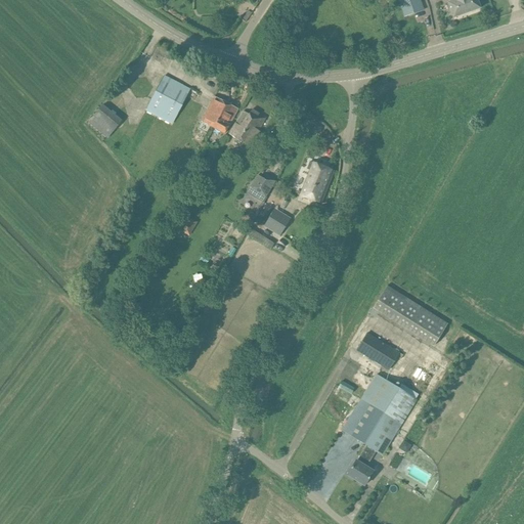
[(423,10),(419,0),(397,0),(404,17),(423,10)]
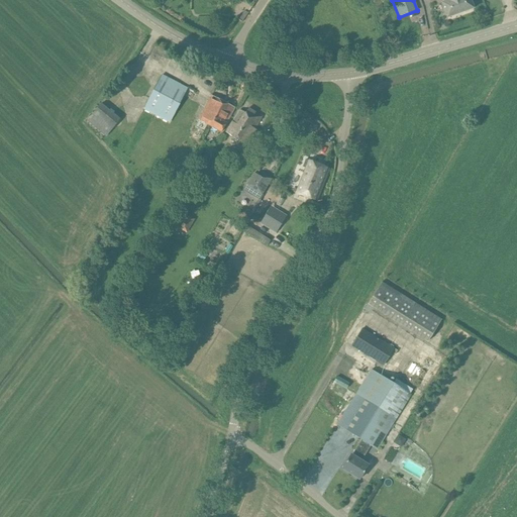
[(474,8),(470,0),(440,0),(447,18),(474,8)]
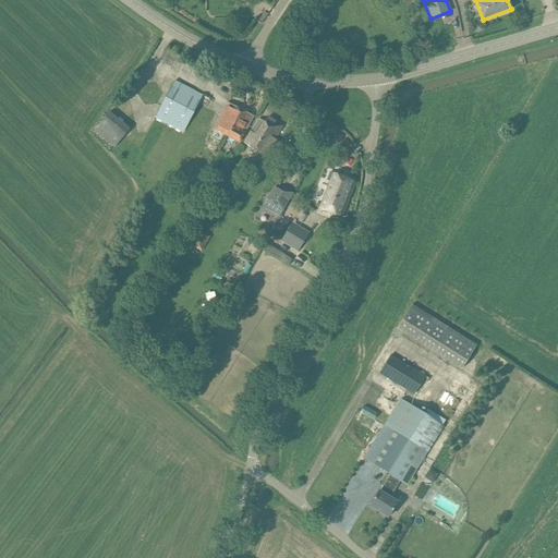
[(201,95),(174,82),(156,120),(181,133),(201,95)]
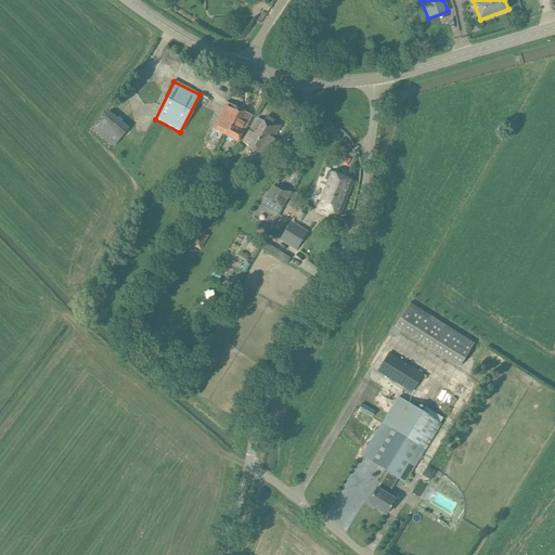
[(252,116),(227,103),(214,128),(239,141),(252,116)]
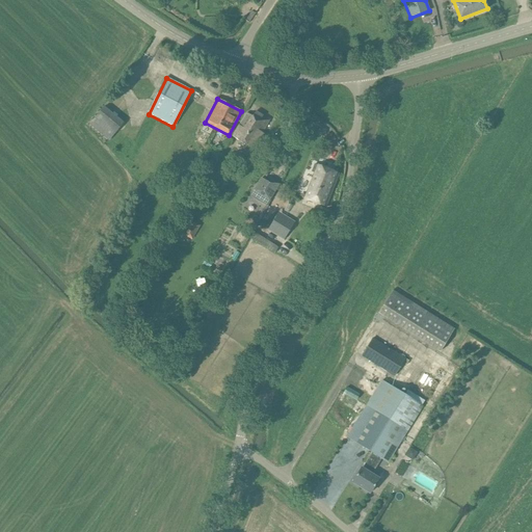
[(124,123),(104,107),(89,125),(109,141),(124,123)]
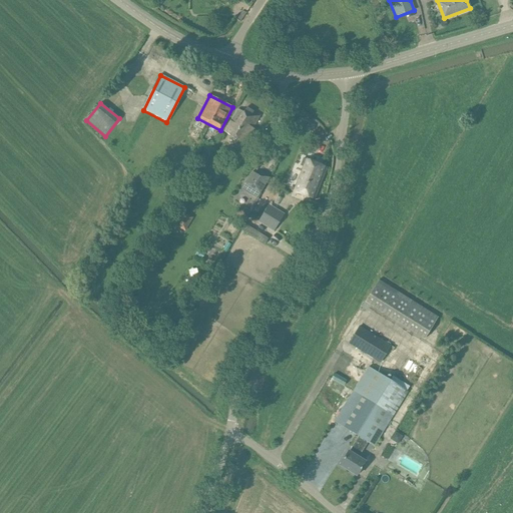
[(260,116),(246,107),(243,112),(237,109),(230,121),(230,120),(223,132),(243,144),(253,129),(251,128),(260,116)]
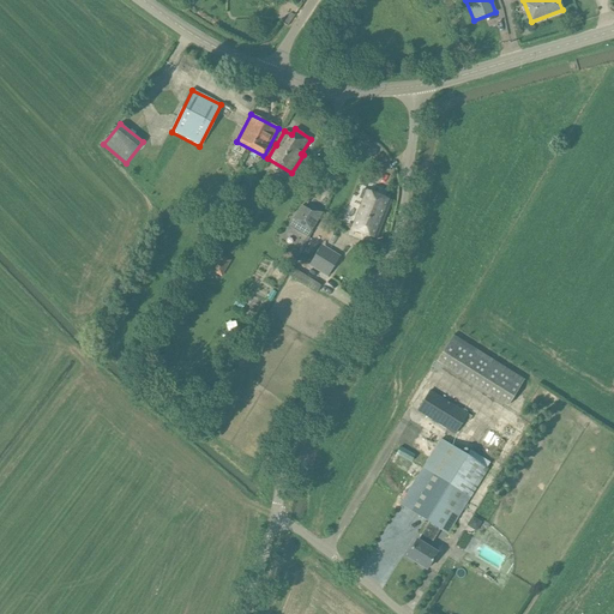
[(317,162),(309,175),(320,182),(329,169),(317,162)]
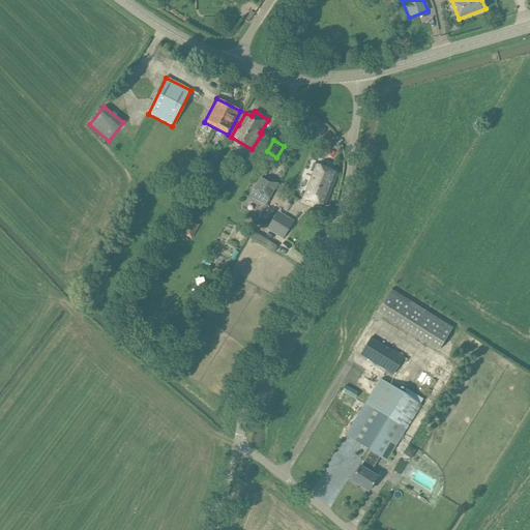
[(301,194),(300,197),(324,208),(337,173),(314,164),(311,172),(313,173),(303,195),(301,194)]
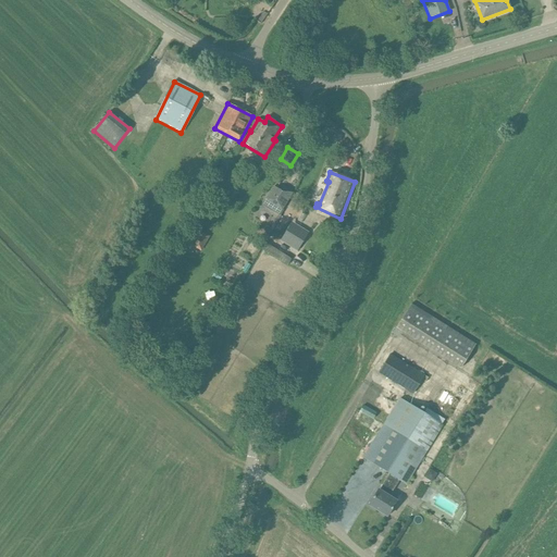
[(270,194),(265,200),(282,210),(286,203),(293,193),(284,186),(282,189),(274,185),(270,194)]
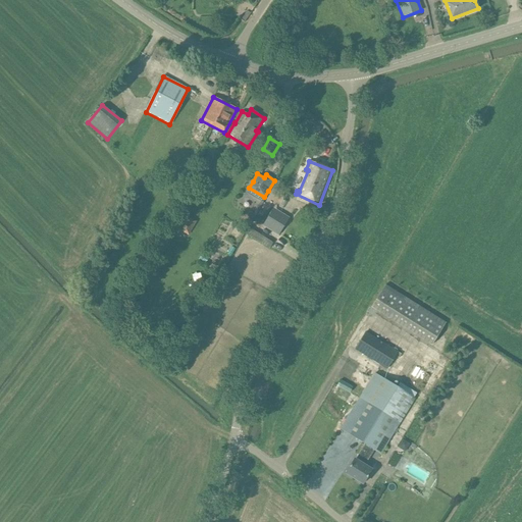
[(192,188),(184,200),(192,205),(194,202),(192,200),(194,197),(196,198),(200,193),(192,188)]
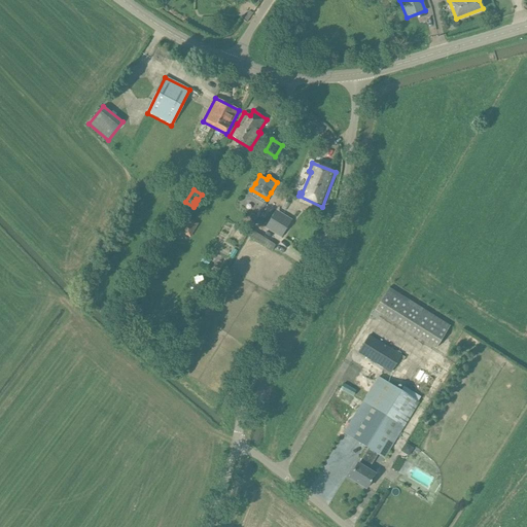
[(291,220),(278,212),(268,230),(281,238),(291,220)]
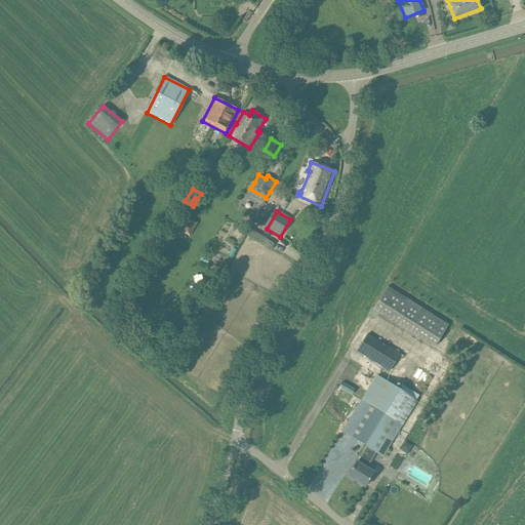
[(185,216),(174,233),(187,240),(189,237),(190,237),(198,223),(185,216)]
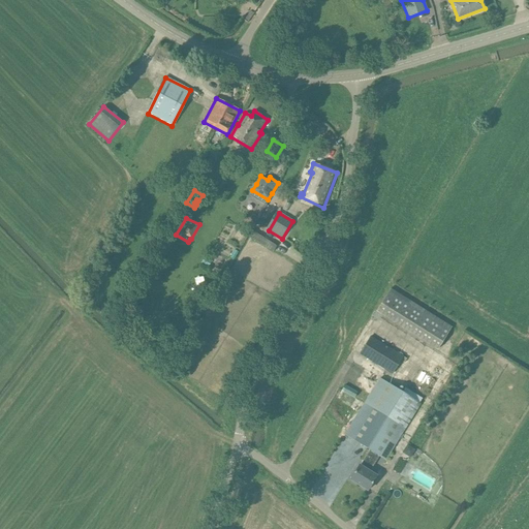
[(452,327),(391,288),(376,311),(437,349),(452,327)]
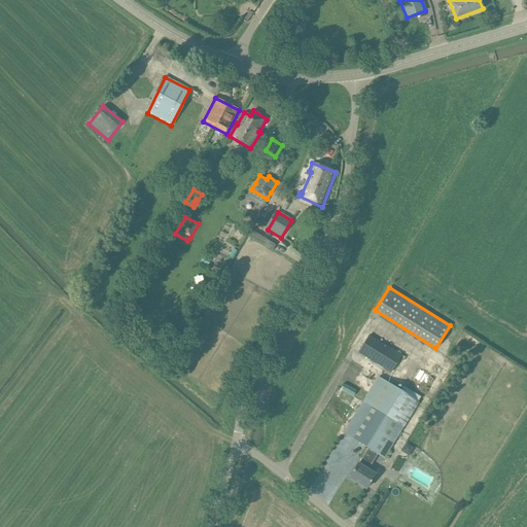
[(401,355),(369,336),(358,352),(391,373),(401,355)]
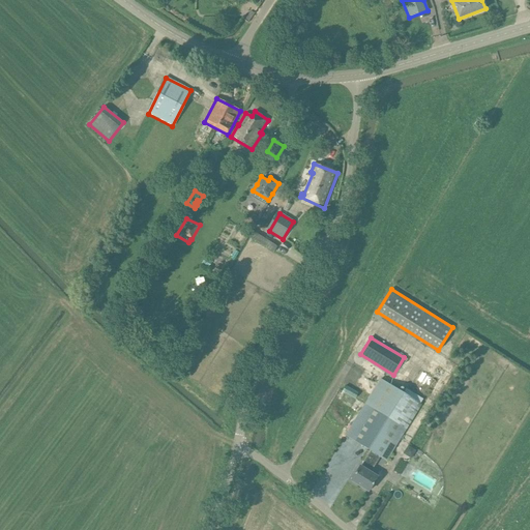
[(380,380),(364,405),(373,409),(353,441),(370,451),(360,467),(359,467),(351,480),(369,492),(377,477),(370,473),(380,458),(386,461),(420,405),(380,380)]
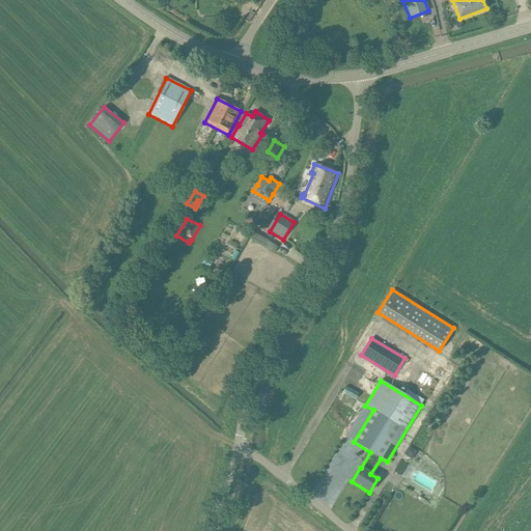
[(359,394),(346,387),(342,393),(356,400),(359,394)]
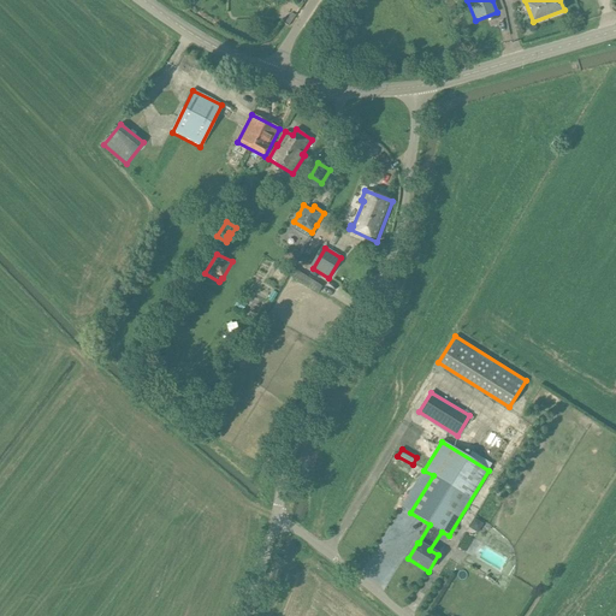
[(401,507),(410,513),(433,475),(424,471),(401,507)]
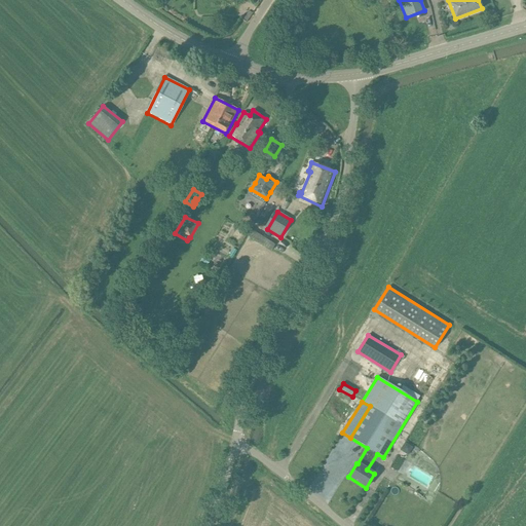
[(405,443),(403,450),(410,453),(413,446),(405,443)]
